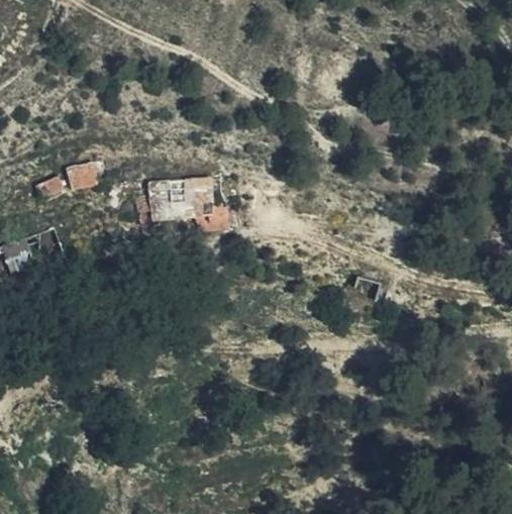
[(174,148),(173,161),(173,165),(173,186),(191,186),(192,148),(174,148)]
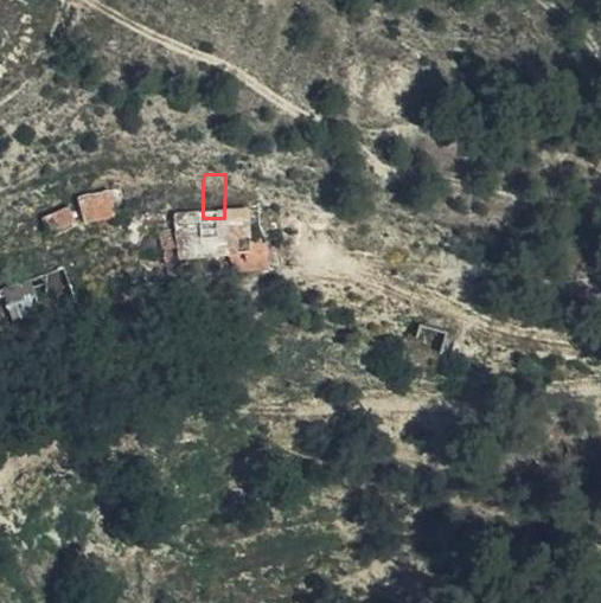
[(260,175),(225,174),(224,218),(261,218),(260,175)]
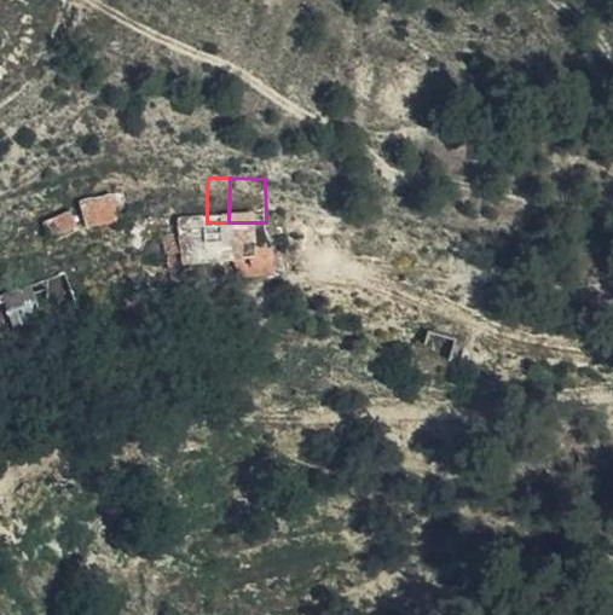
[(80,198),(80,225),(114,225),(114,197),(80,198)]
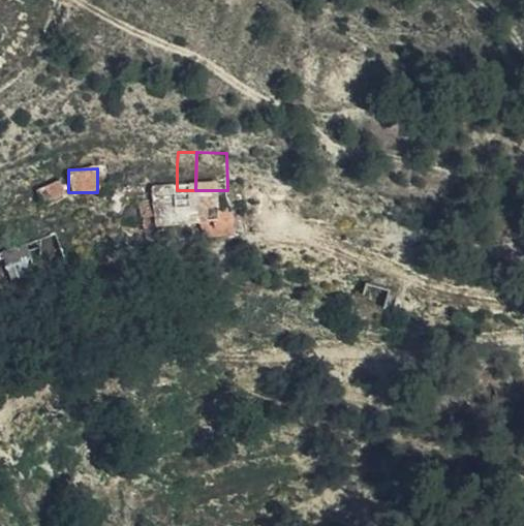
[(57,180),(34,189),(41,206),(64,195),(57,180)]
